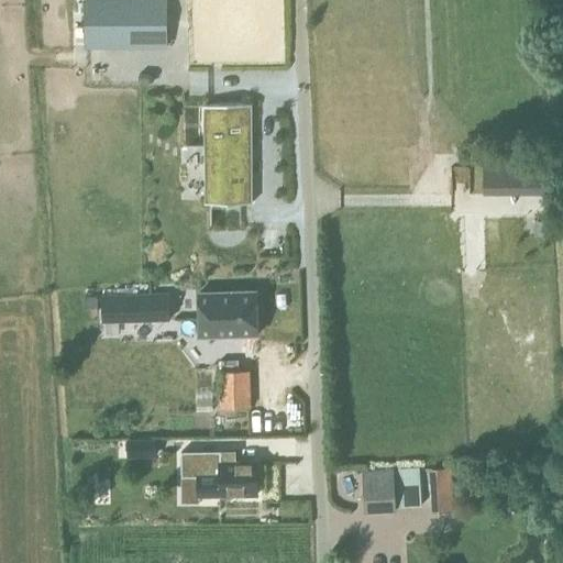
[(88,0),(88,45),(167,45),(167,0),(88,0)]
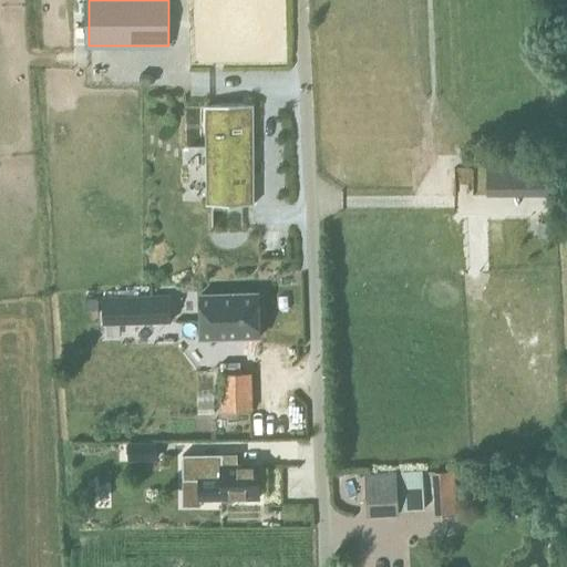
[(207,105),(207,204),(254,204),(254,105),(207,105)]
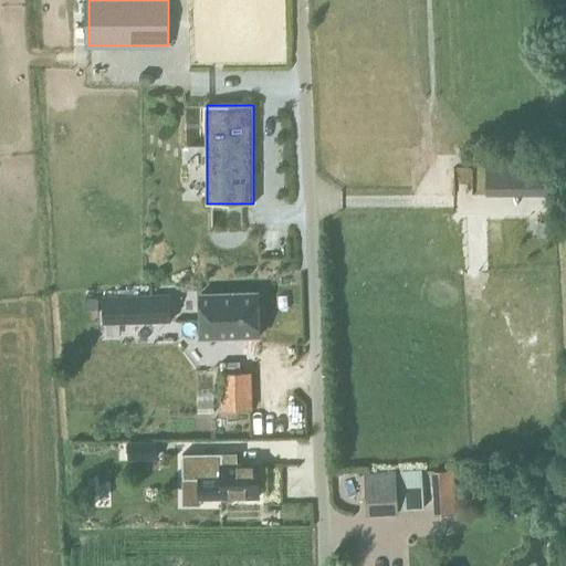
[(488,167),(488,195),(544,194),(543,166),(488,167)]
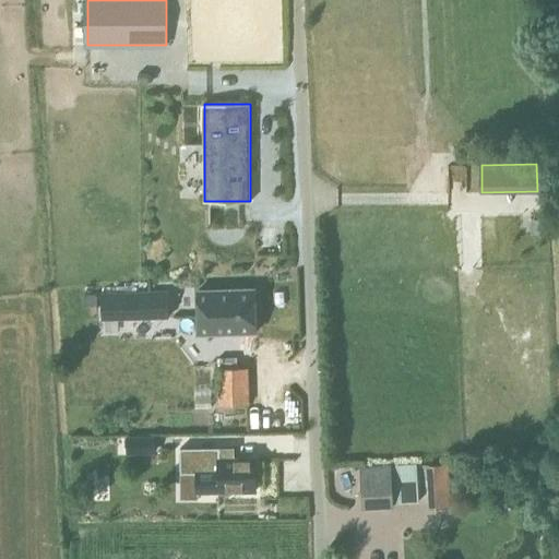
[(166,292),(100,294),(102,320),(167,318),(166,292)]
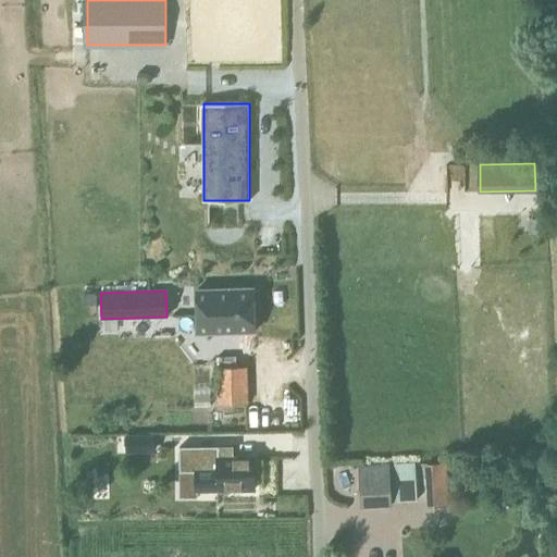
[(251,292),(198,292),(199,335),(252,334),(251,292)]
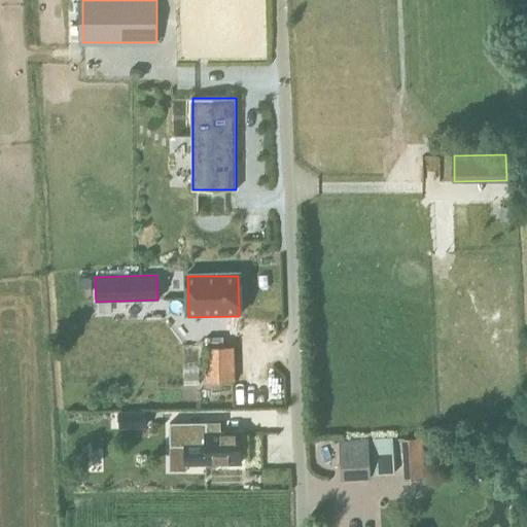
[(90,278),(79,278),(79,288),(91,287),(90,278)]
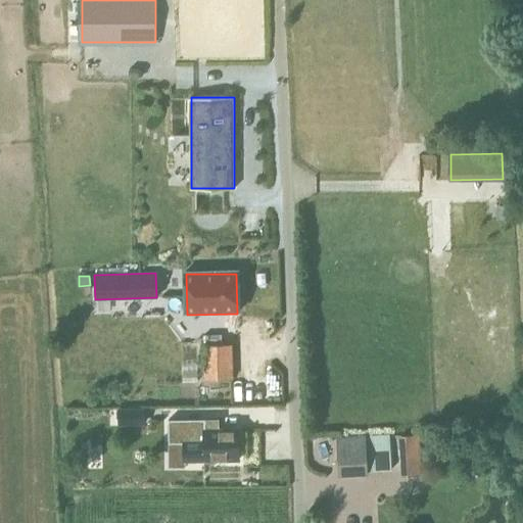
[(181,321),(181,307),(155,308),(155,321),(181,321)]
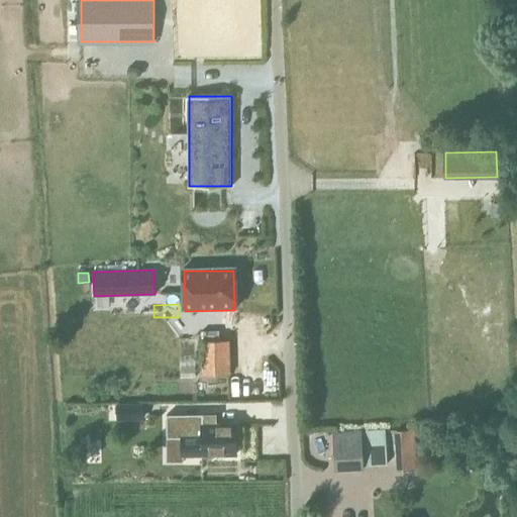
[(201,375),(227,375),(227,341),(201,341),(201,375)]
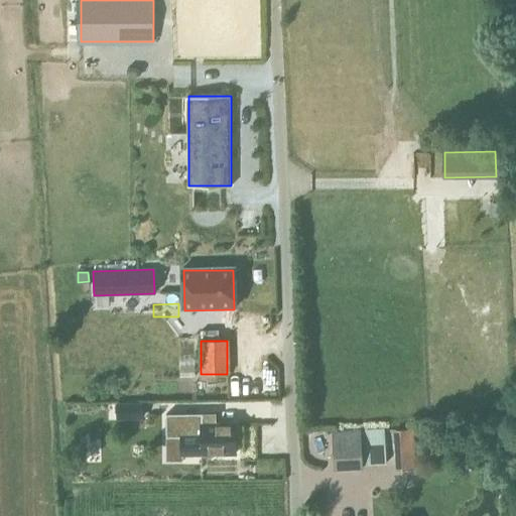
[(194,367),(180,367),(180,377),(194,377),(194,367)]
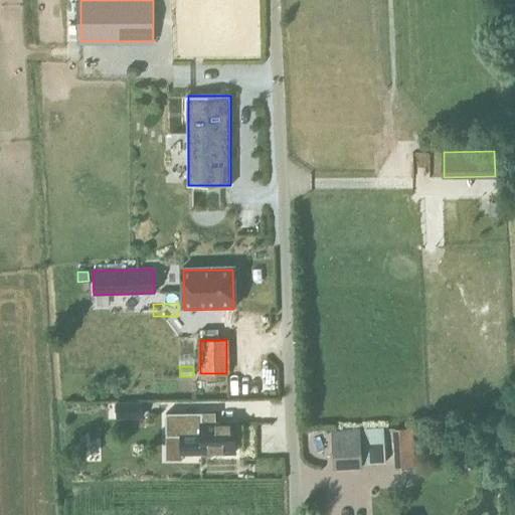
[(210,402),(211,418),(267,416),(266,400),(210,402)]
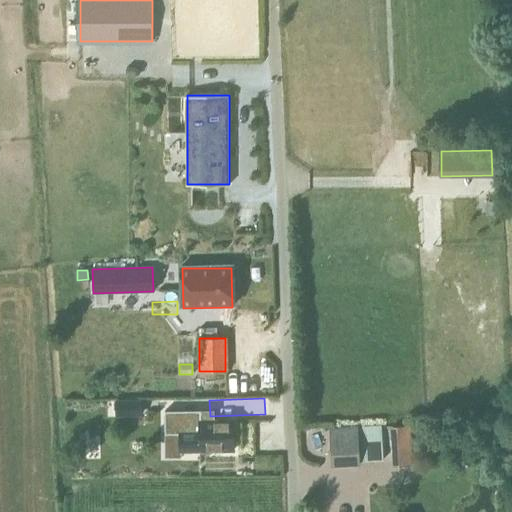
[(140,401),(116,401),(116,416),(140,415),(140,401)]
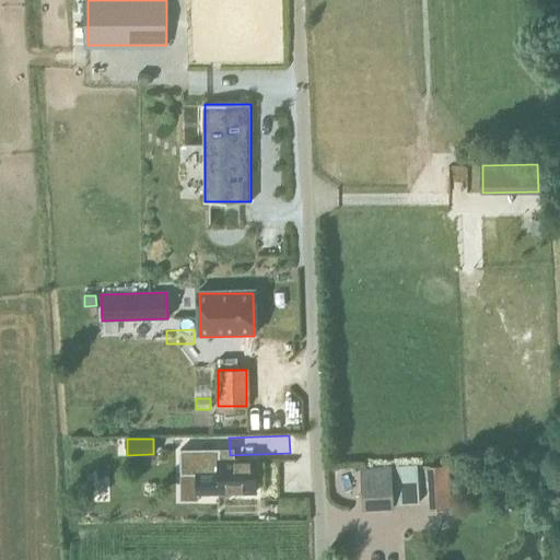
[(219,448),(182,450),(182,473),(197,473),(197,490),(219,490),(220,493),(256,492),(255,459),(219,461),(219,448)]
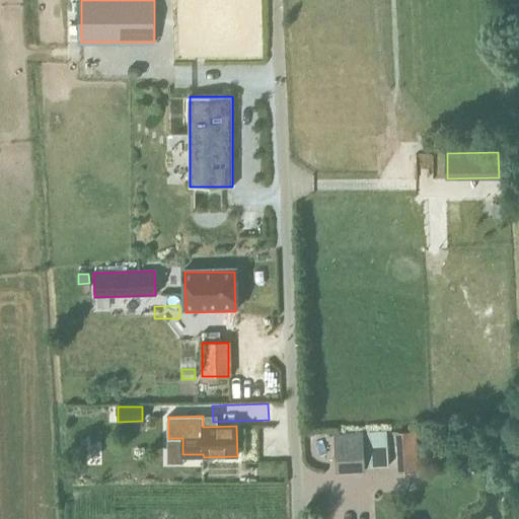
[(398,470),(416,470),(414,432),(396,433),(398,470)]
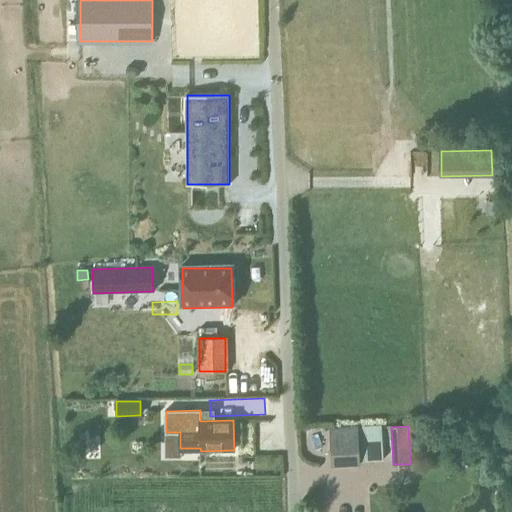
[(332,465),(358,463),(356,428),(330,429),(332,465)]
